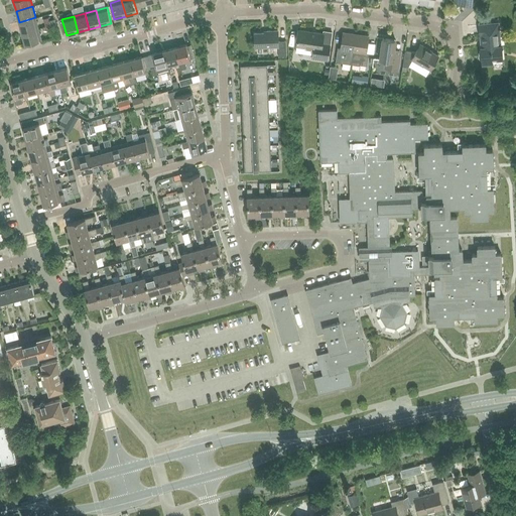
[(22,33),(38,28),(35,17),(19,22),(22,33)]
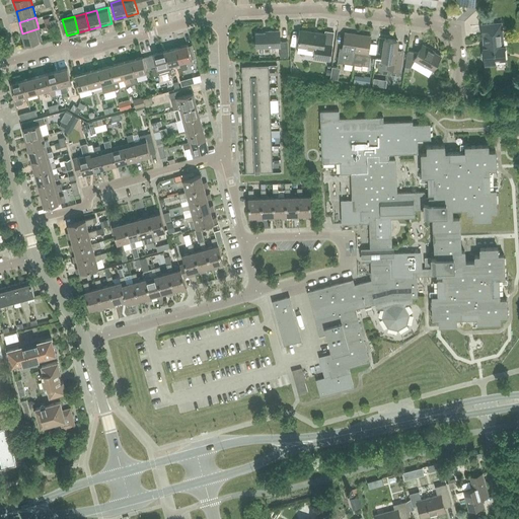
[(503,46),(502,26),(501,23),(480,24),(485,65),(496,64),(496,60),(506,60),(504,46),(503,46)]
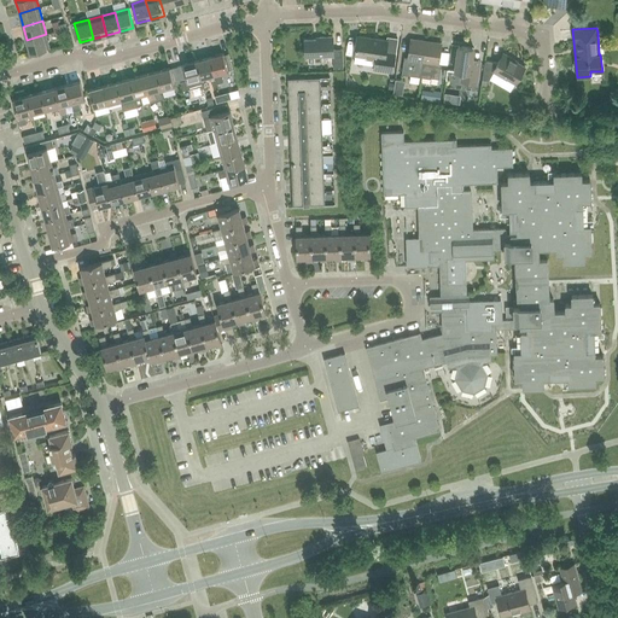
[(46,34),(27,40),(30,53),(50,48),(46,34)]
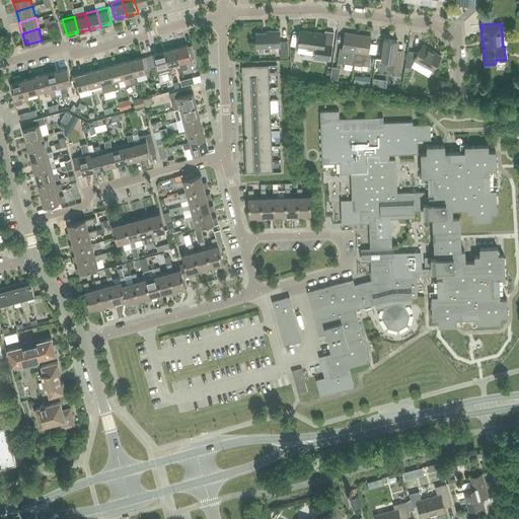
[(331,46),(324,45),(325,34),(301,30),(300,39),(299,39),(298,47),(315,49),(313,59),(329,62),(331,46)]
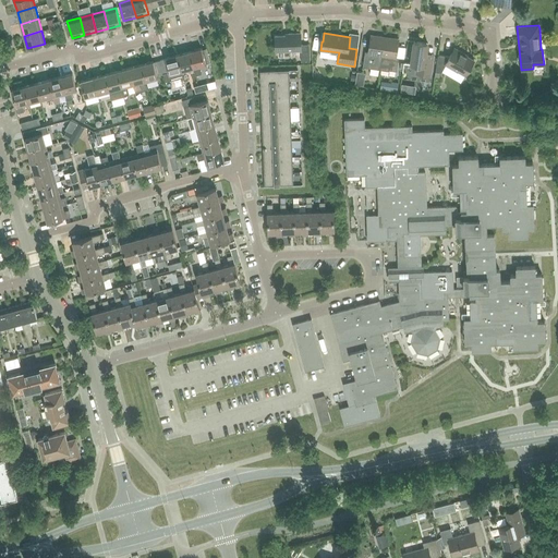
[(310,45),(301,45),(301,34),(289,34),(289,36),(275,36),(276,51),(301,50),(301,62),(310,62),(310,45)]
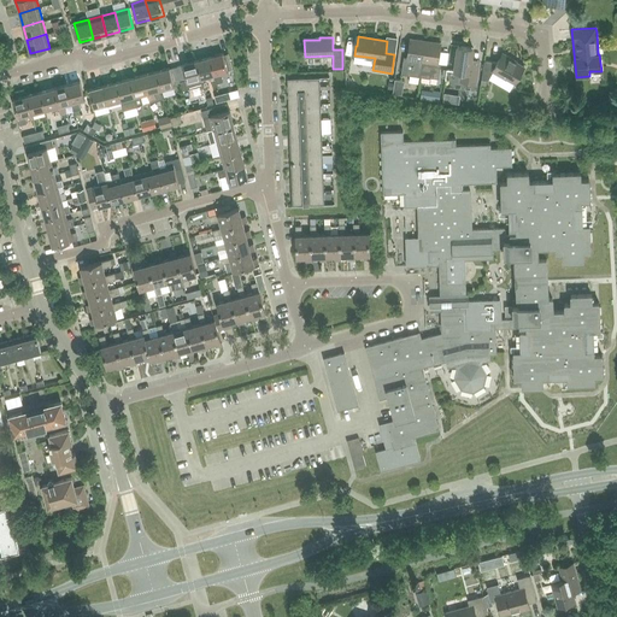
[(419,77),(425,41),(410,39),(407,58),(404,57),(401,75),(419,77)]
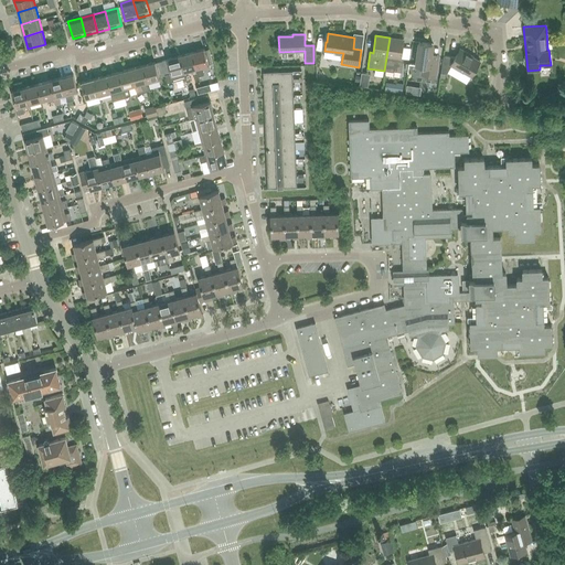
[(401,57),(404,40),(390,38),(384,71),(393,72),(393,71),(402,73),(404,59),(401,57)]
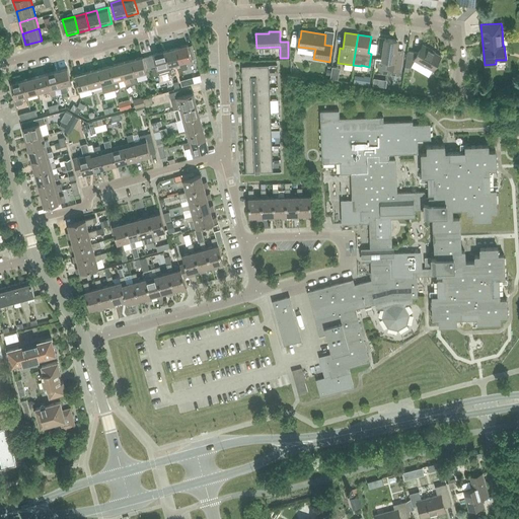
[(400,71),(402,55),(396,54),(397,41),(384,39),(381,60),(388,61),(387,69),(400,71)]
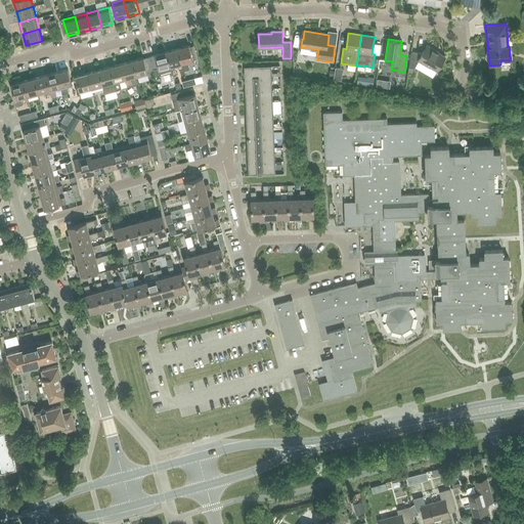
[(189,70),(188,64),(193,62),(189,46),(177,49),(182,66),(183,72),(189,70)]
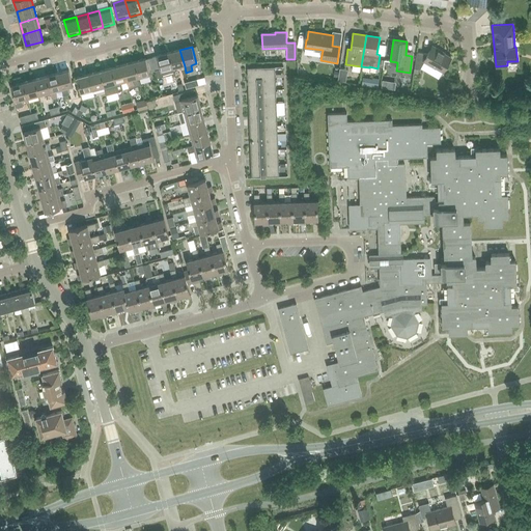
[(435,68),(436,67),(443,72),(451,58),(431,47),(427,54),(417,52),(414,68),(420,70),(424,61),(429,64),(429,65),(435,68)]
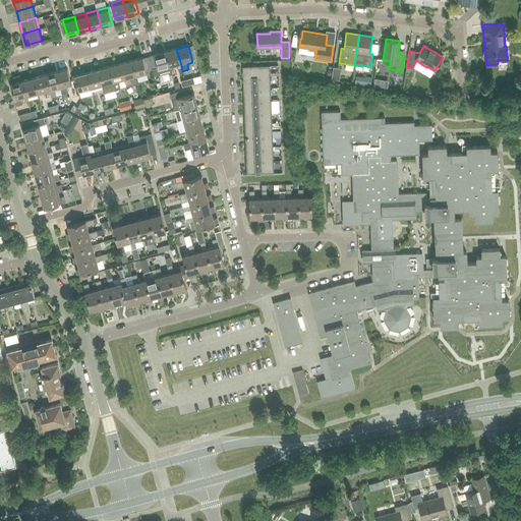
[(170,68),(181,65),(176,49),(165,52),(170,68)]
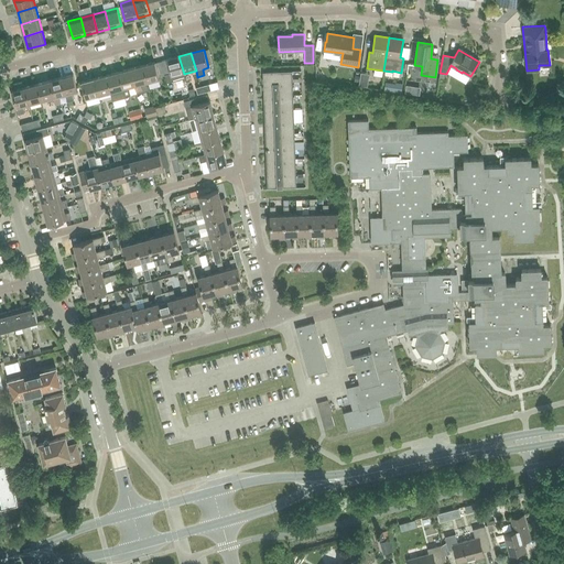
[(185,77),(184,74),(179,56),(167,60),(167,61),(161,62),(164,75),(166,83),(185,77)]
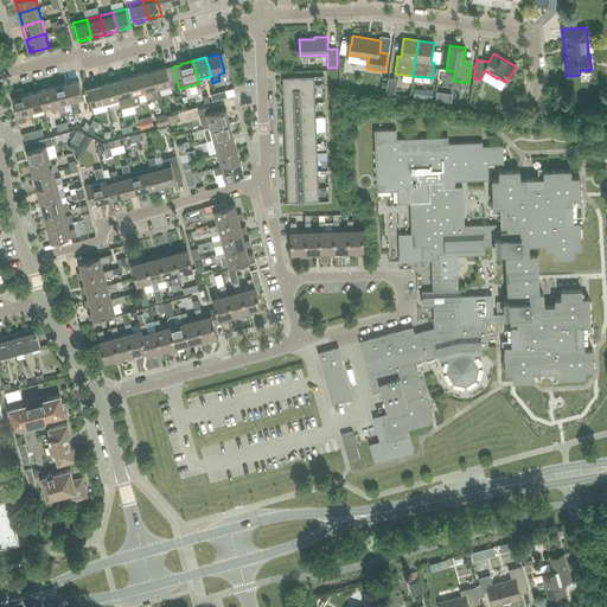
[(171,83),(177,81),(173,66),(167,69),(166,68),(153,71),(159,90),(172,87),(171,83)]
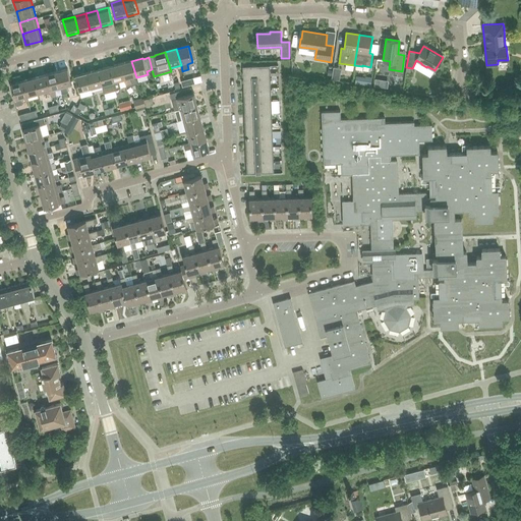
[(137,83),(136,77),(131,61),(120,64),(125,80),(126,87),(137,83)]
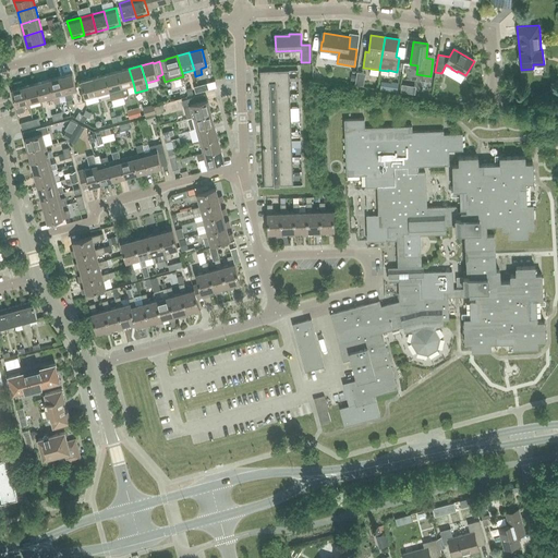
[(128,88),(134,86),(129,69),(117,72),(123,96),(130,94),(128,88)]
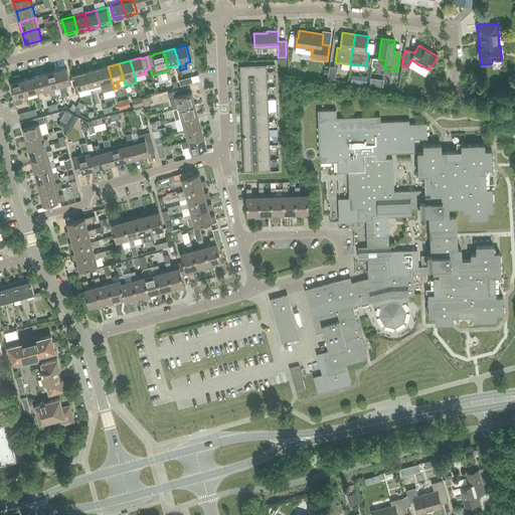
[(240,78),(267,77),(267,65),(240,66),(240,78)]
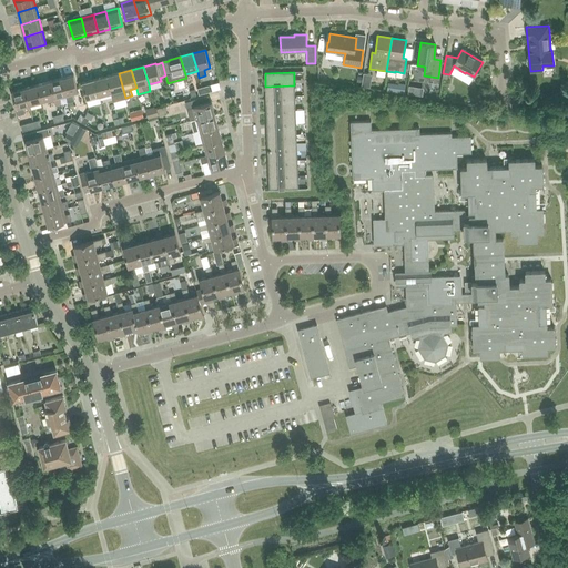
[(127,99),(125,98),(119,73),(107,77),(112,94),(111,94),(113,102),(127,99)]
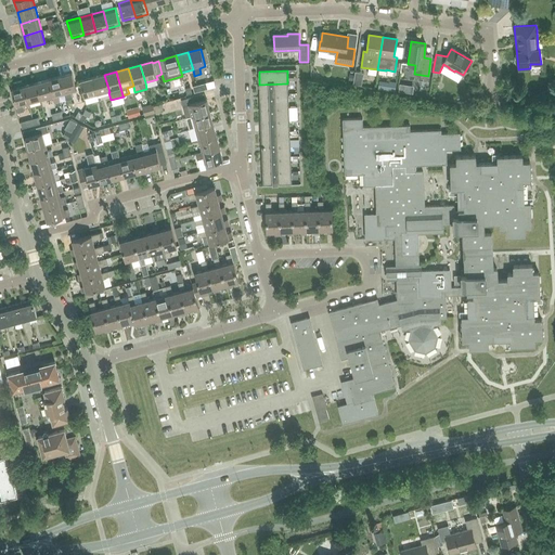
[(355,72),(353,85),(362,86),(363,73),(355,72)]
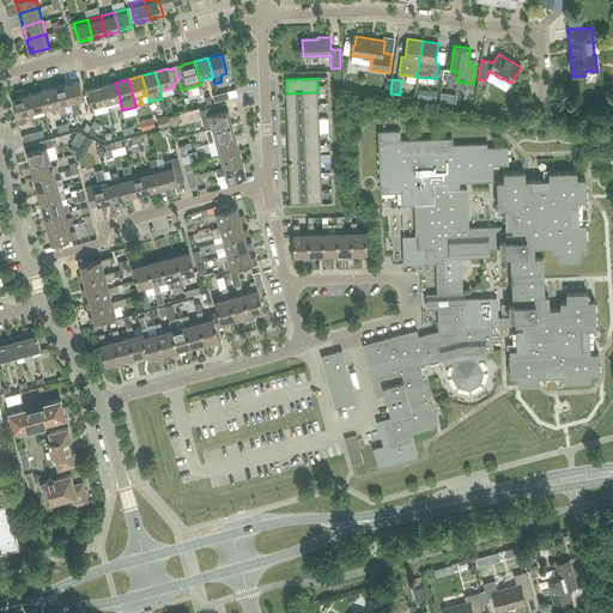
[(80,108),(79,103),(84,101),(79,82),(66,85),(72,104),(73,110),(80,108)]
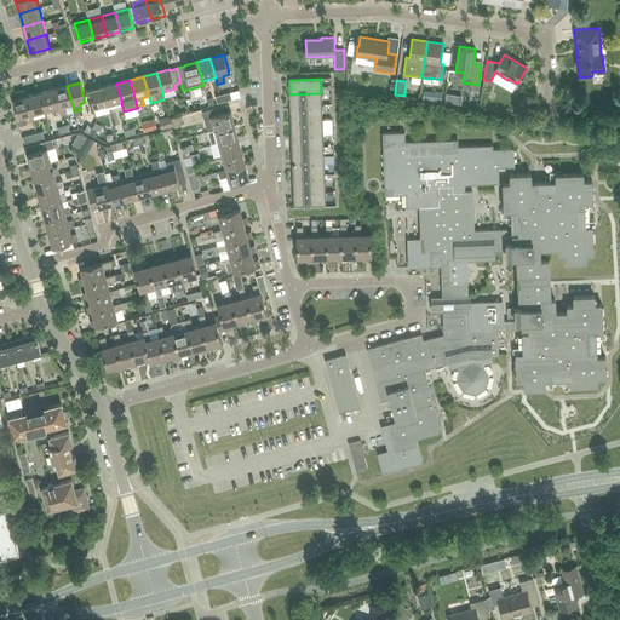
[(108,107),(121,103),(122,103),(116,84),(103,87),(108,107)]
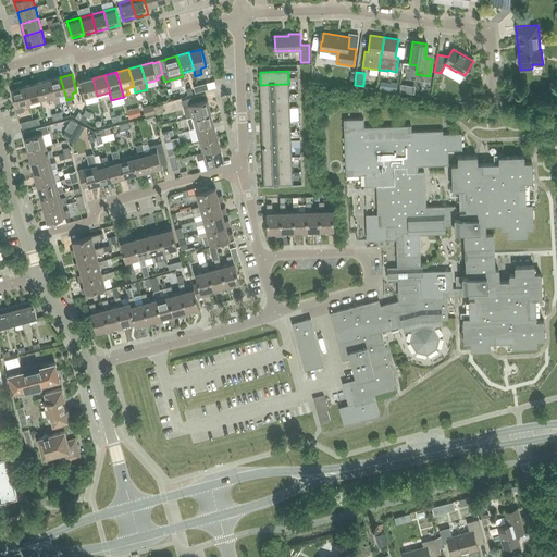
[(59,97),(65,95),(60,77),(48,81),(52,98),(54,103),(60,102),(59,97)]
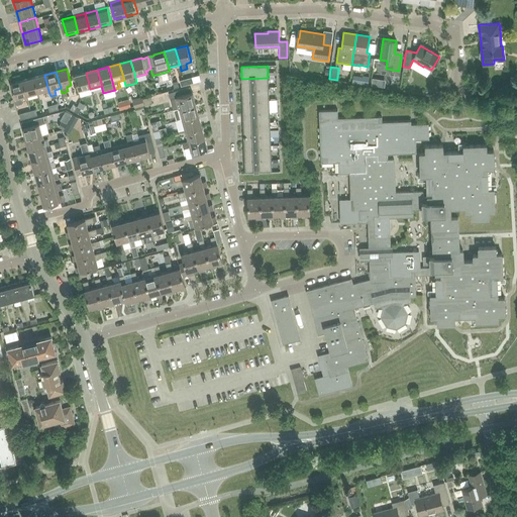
[(79,92),(90,89),(86,73),(75,76),(79,92)]
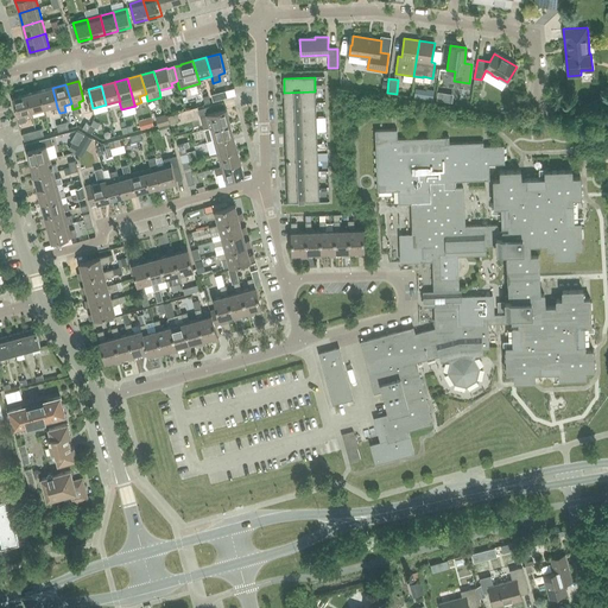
[(45,111),(57,107),(52,88),(39,92),(45,111)]
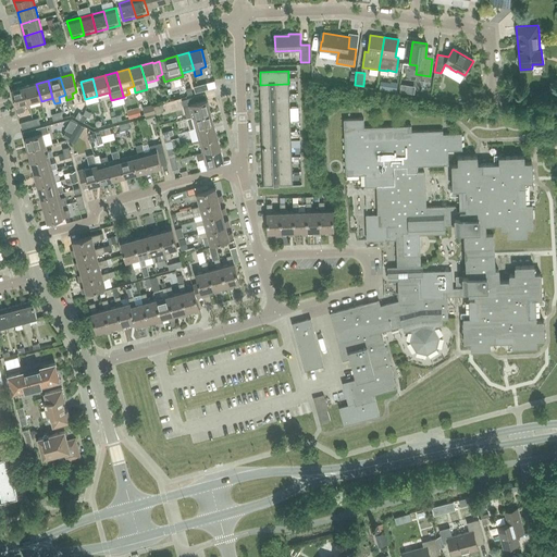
[(28,104),(41,101),(36,84),(24,87),(28,104)]
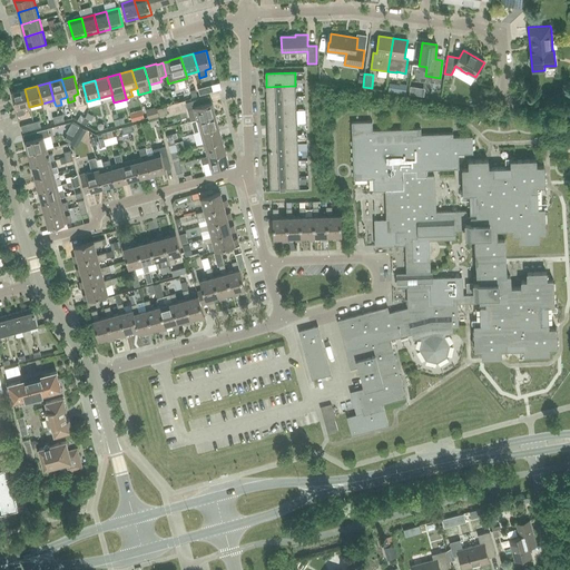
[(199,96),(213,92),(212,86),(197,89),(199,96)]
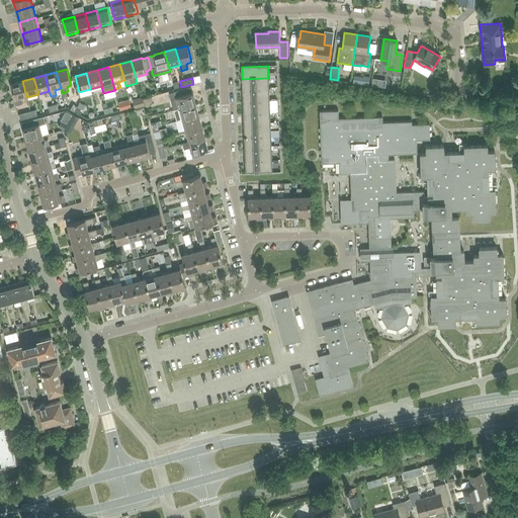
[(243,90),(269,89),(268,78),(242,79),(243,90)]
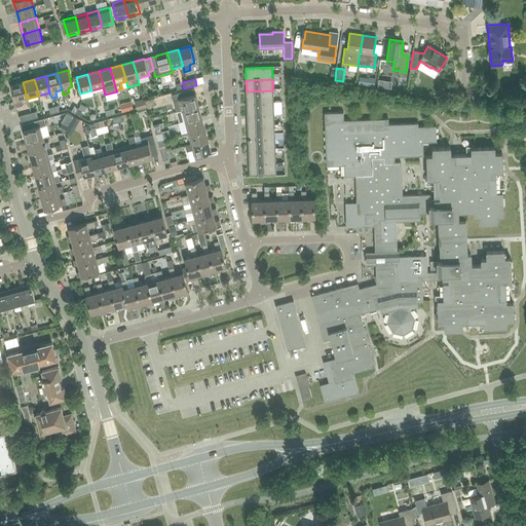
[(27,99),(23,82),(11,85),(15,102),(16,107),(23,105),(22,101),(27,99)]
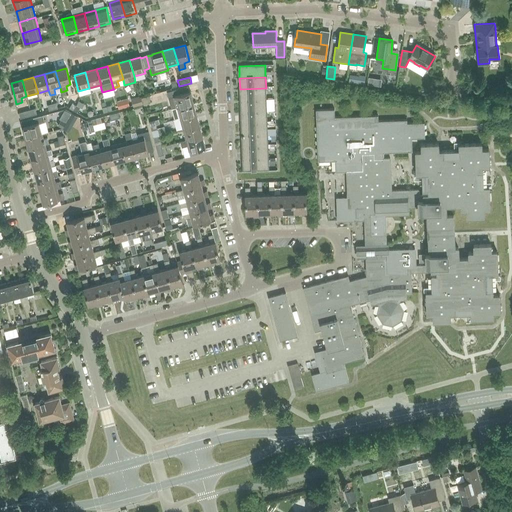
[(172,109),(194,103),(191,92),(190,92),(188,87),(167,92),(172,109)]
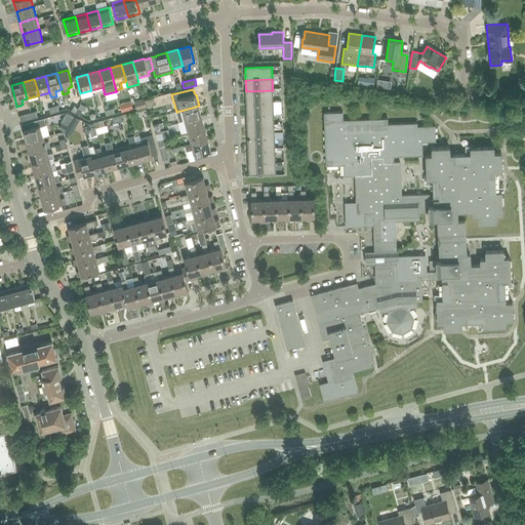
[(246,104),(273,103),(273,90),(246,91),(246,104)]
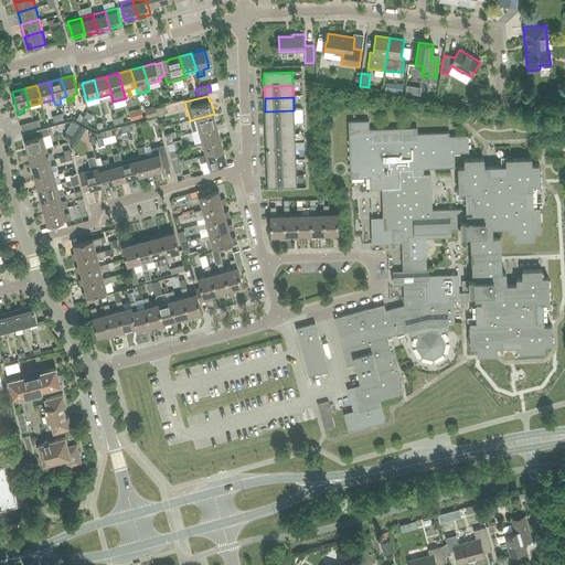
[(145,110),(147,118),(158,115),(156,107),(145,110)]
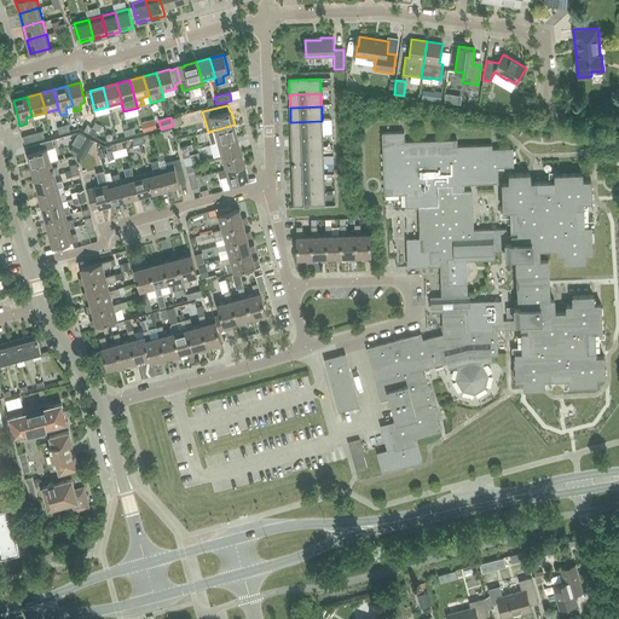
[(144,132),(156,128),(154,119),(142,122),(144,132)]
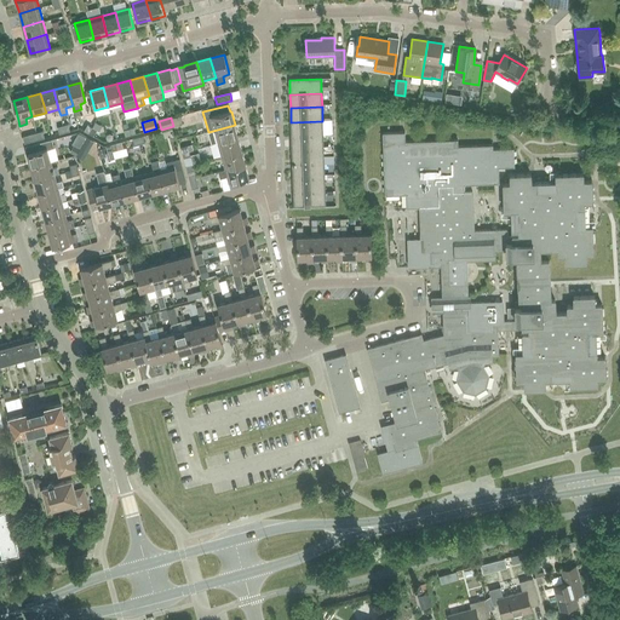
[(292,137),(323,136),(322,121),(291,122),(292,137)]
